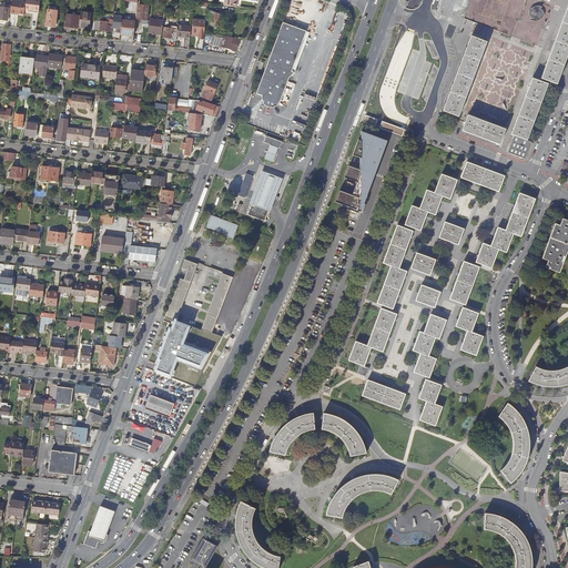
[(24,9),(26,2),(12,0),(10,13),(16,13),(17,12),(19,12),(19,13),(24,14),(24,9)]
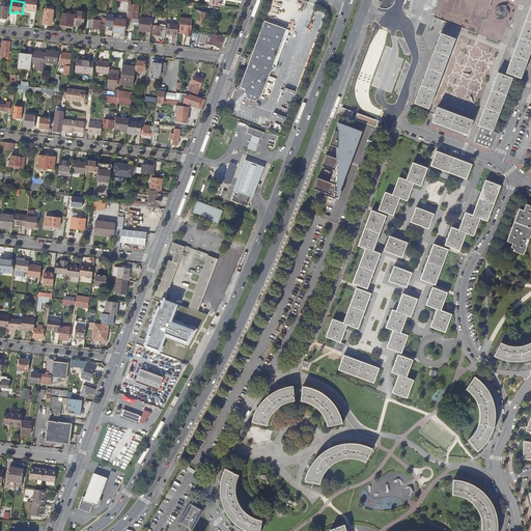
[(37,0),(34,0),(24,0),(24,2),(23,8),(36,10),(37,0)]
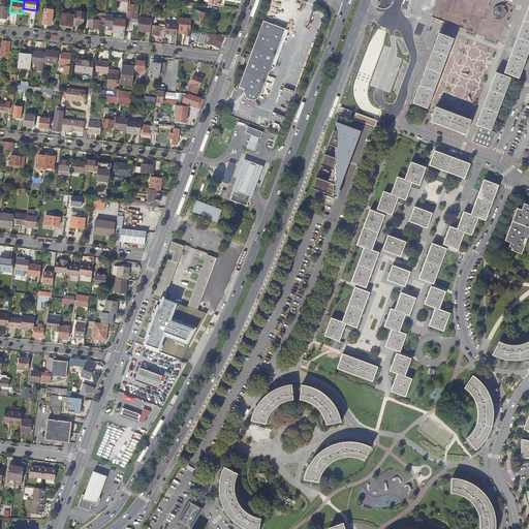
[(127,10),(126,18),(136,19),(138,4),(136,4),(136,5),(131,5),(129,4),(128,10),(127,10)]
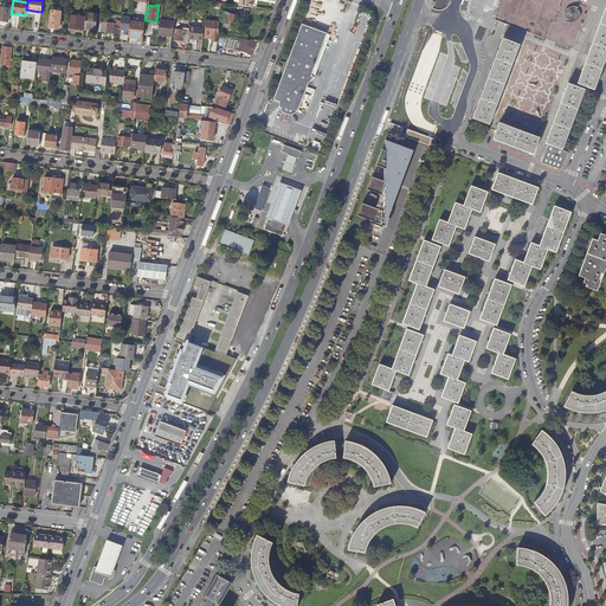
[(581,15),(574,5),(563,12),(571,23),(581,15)]
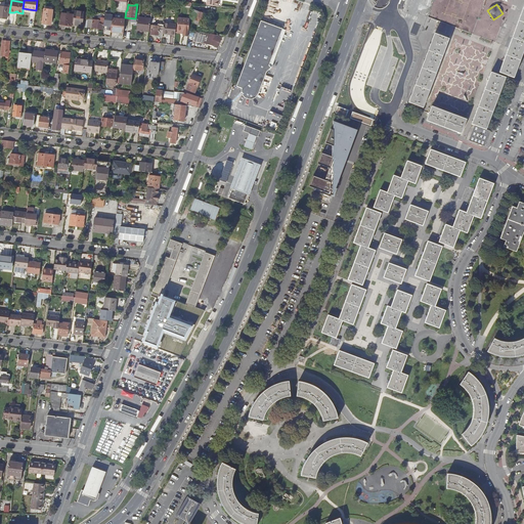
[(523,50),(523,5),(499,73),(514,78),(523,50)]
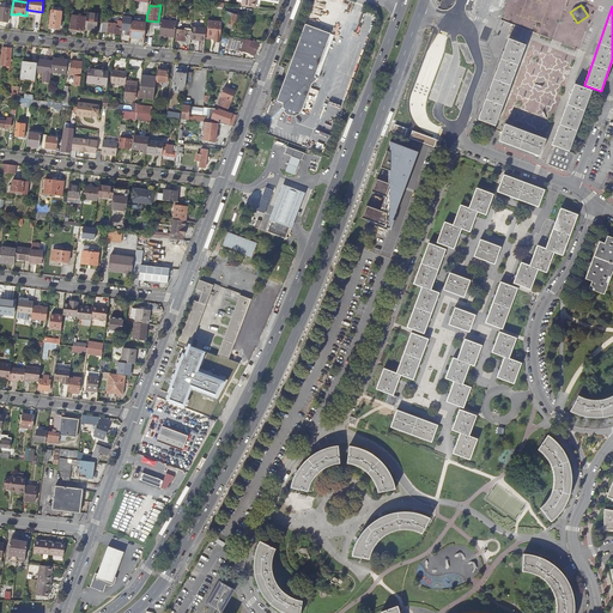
[(49,28),(60,29),(61,12),(52,11),(49,28)]
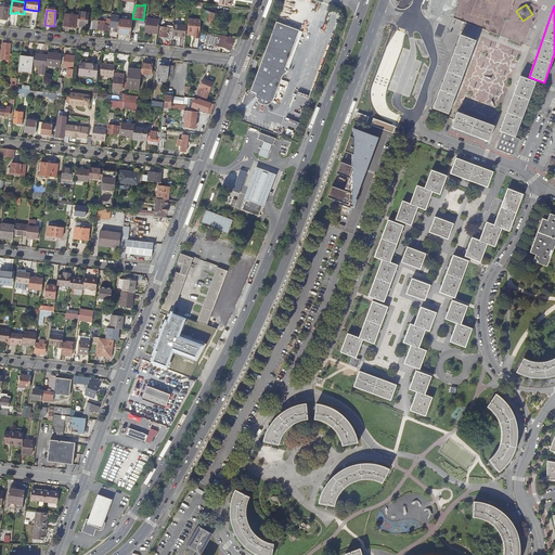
[(203,10),(201,20),(207,22),(210,12),(203,10)]
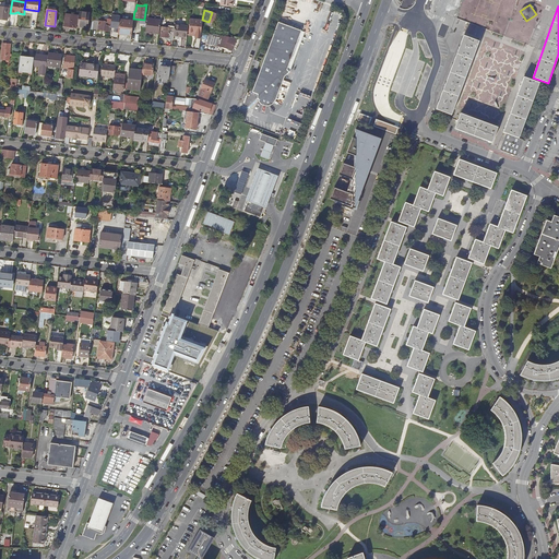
[(90,13),(80,12),(79,15),(78,26),(87,27),(90,13)]
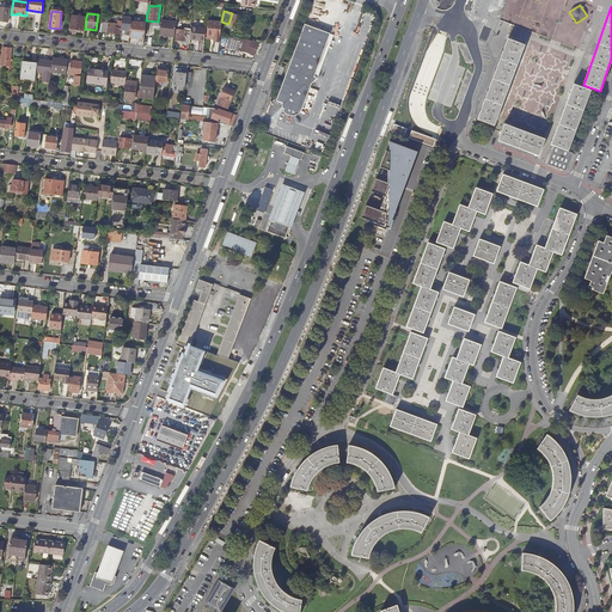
[(228,24),(234,26),(239,16),(232,13),(228,24)]
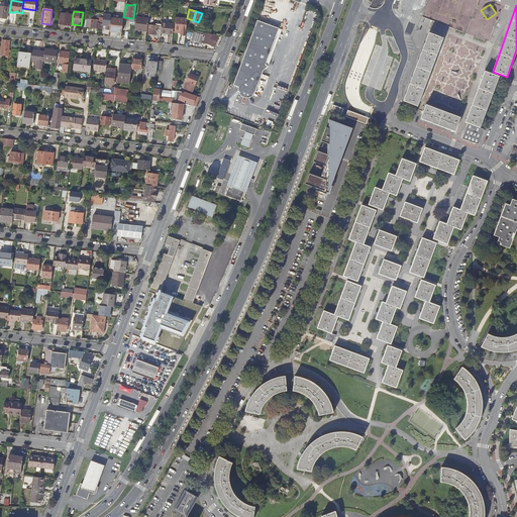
[(72,24),(73,14),(61,13),(59,24),(72,25),(72,24)]
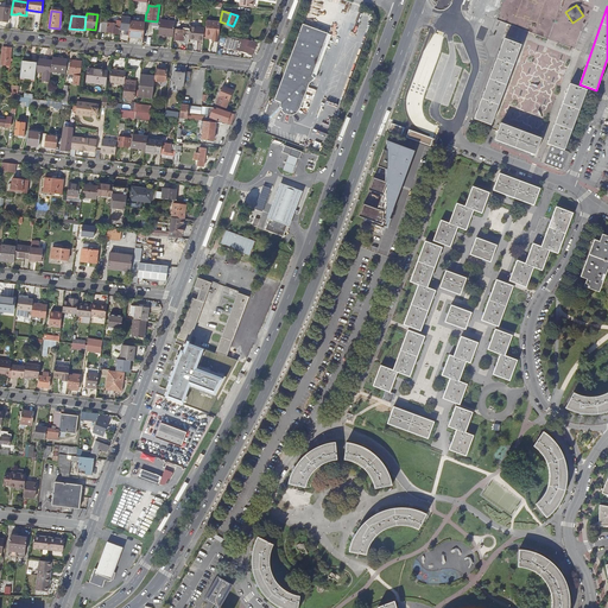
[(114,24),(100,21),(99,32),(119,35),(121,18),(115,17),(114,24)]
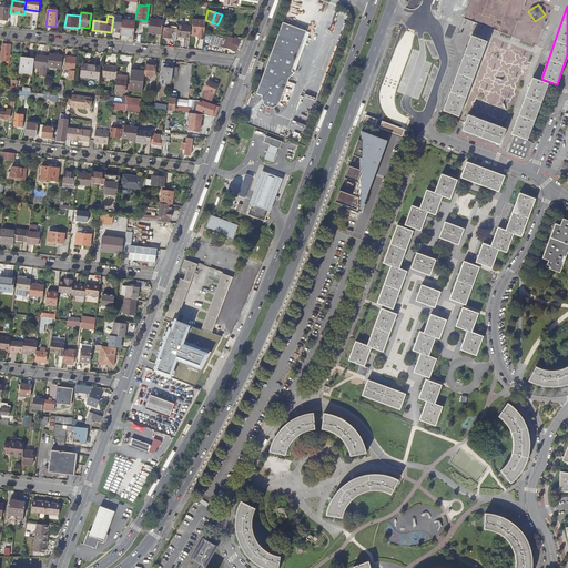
[(162,34),(163,20),(150,19),(148,32),(162,34)]
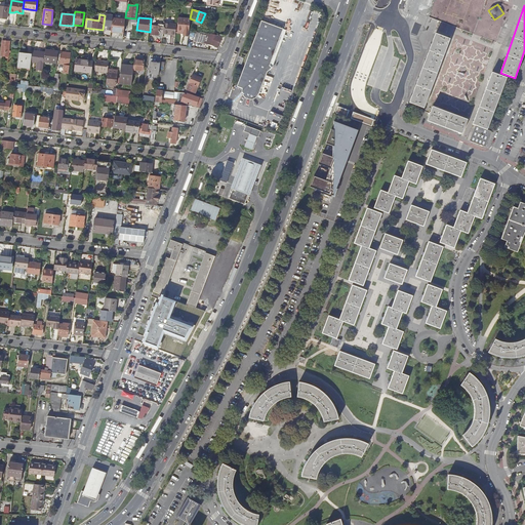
[(114,18),(113,18),(111,32),(123,34),(125,19),(114,18)]
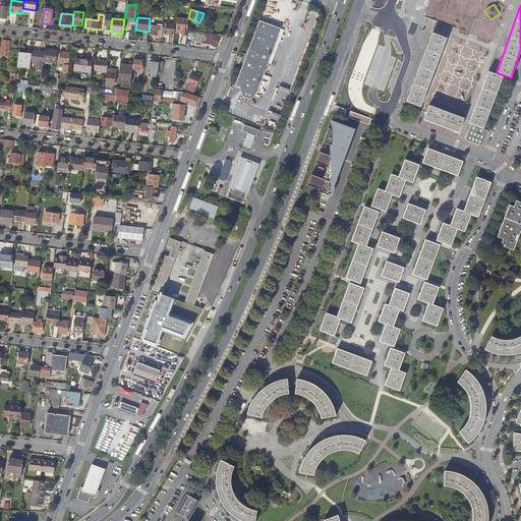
[(187,35),(187,31),(188,19),(177,18),(175,31),(182,31),(182,35),(187,35)]
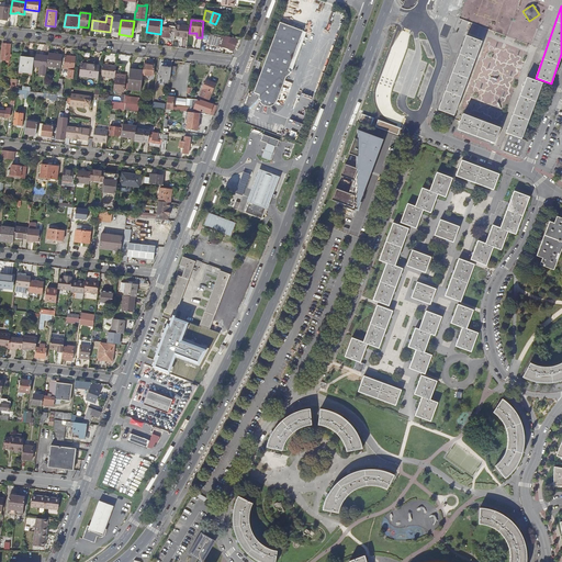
[(259,103),(262,104),(261,105),(263,107),(267,108),(271,108),(273,107),(276,104),(277,102),(285,78),(291,74),(289,70),(296,48),(303,32),(279,23),(271,45),(257,83),(253,93),(258,96),(258,97),(258,99),(258,100),(259,102),(259,103)]
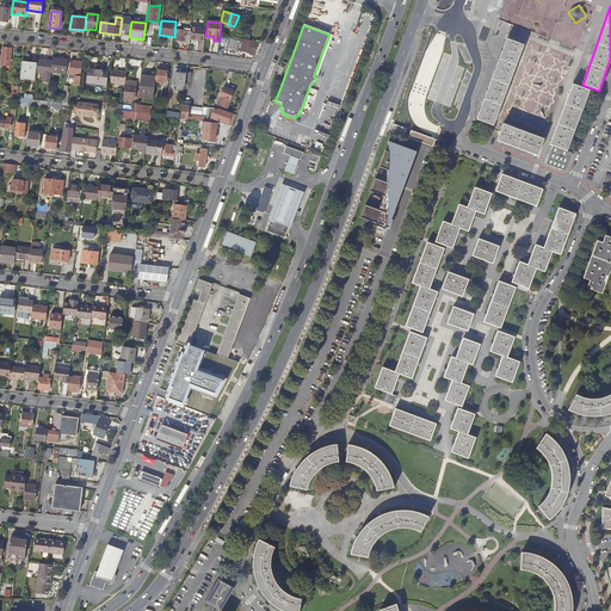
[(191,26),(190,36),(189,39),(204,42),(204,36),(205,34),(205,29),(191,26)]
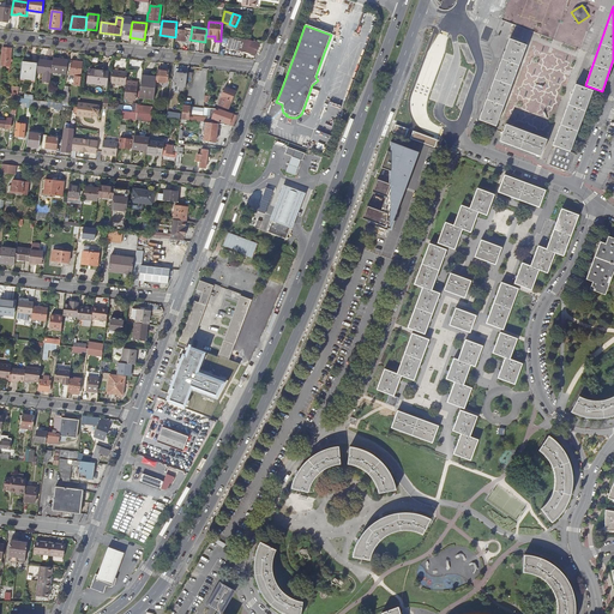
[(190,40),(191,36),(185,36),(185,30),(180,30),(180,35),(176,35),(176,41),(185,42),(185,43),(190,44),(190,40)]
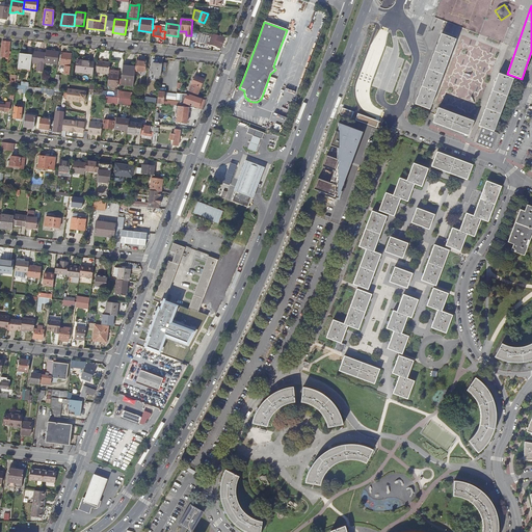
[(196,32),(191,31),(191,35),(189,48),(200,49),(200,44),(194,43),(196,32)]
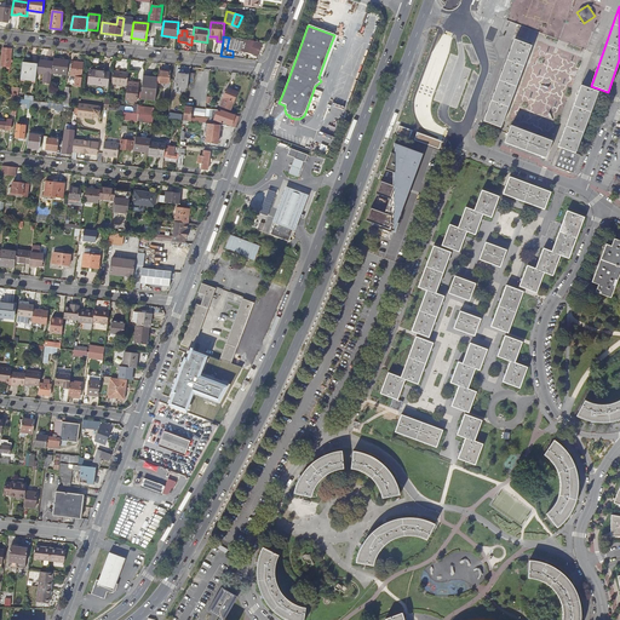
[(258,55),(262,44),(257,42),(233,39),(229,49),(245,52),(252,53),(252,55),(257,56),(258,55)]
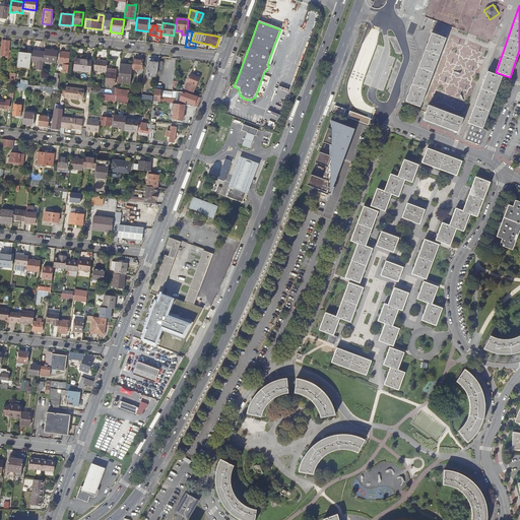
[(430,34),(404,100),(418,105),(443,39),(430,34)]
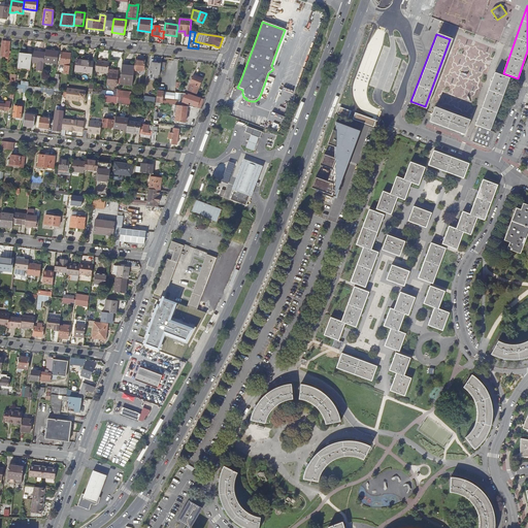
[(2,41),(1,57),(8,57),(8,54),(10,54),(10,52),(9,52),(10,42),(2,41)]
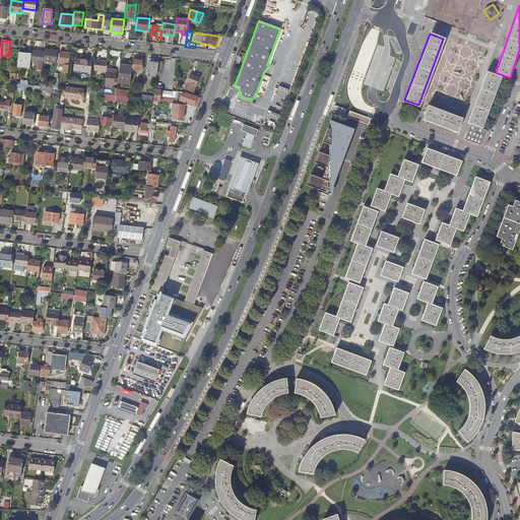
[(45,50),(45,52),(44,60),(50,61),(49,68),(55,68),(57,52),(45,50)]
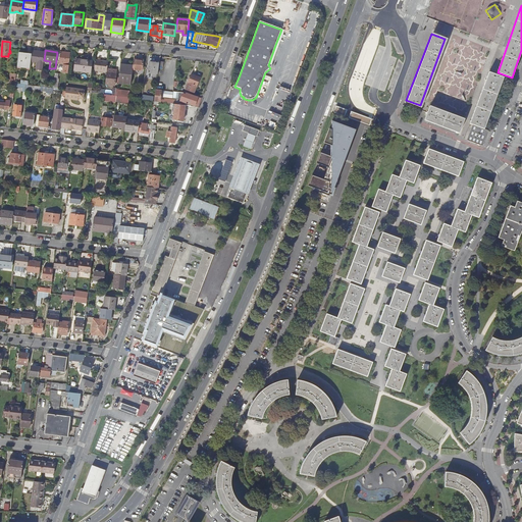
[(44,60),(45,52),(32,51),(32,55),(31,61),(38,62),(37,69),(43,69),(43,63),(44,60)]
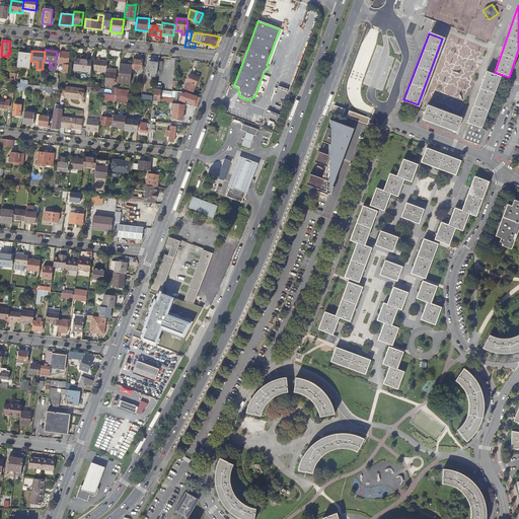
[(58,63),(63,64),(62,72),(67,72),(70,53),(60,51),(58,63)]
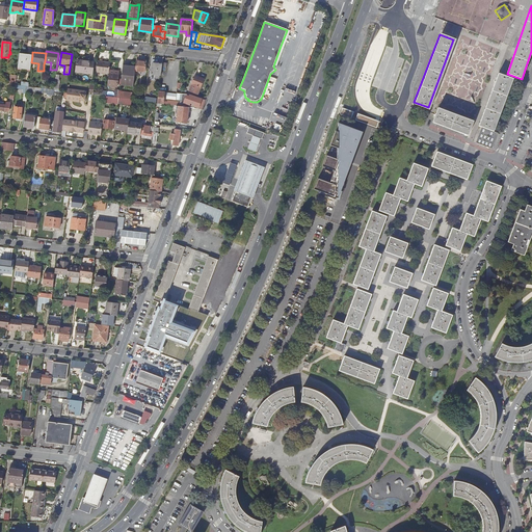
[(30,70),(31,62),(32,56),(19,55),(18,68),(30,70)]
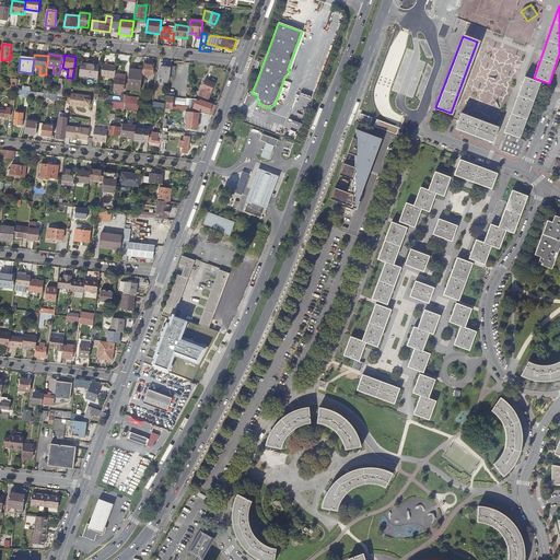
[(98,66),(81,63),(80,76),(97,78),(98,66)]
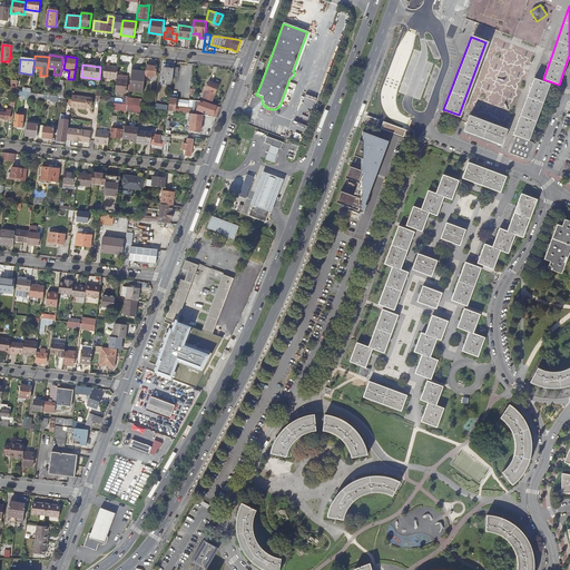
[(145,72),(144,81),(153,82),(153,77),(155,77),(156,66),(146,65),(145,72)]
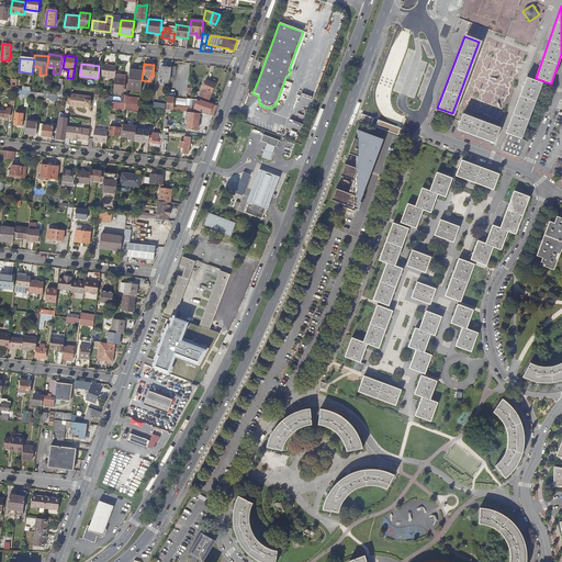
[(116,66),(102,65),(101,76),(114,78),(115,75),(116,66)]
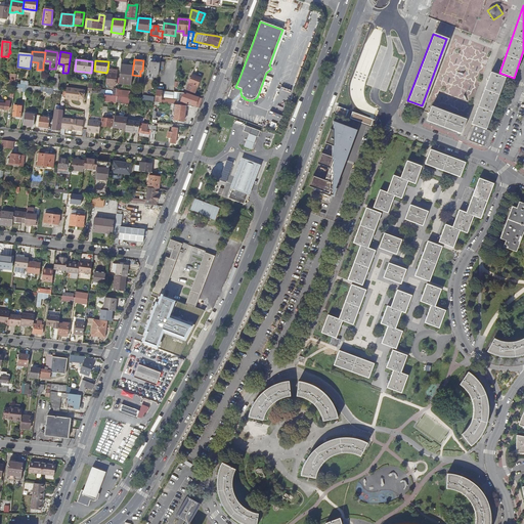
[(159,69),(160,63),(150,62),(148,73),(159,75),(159,69)]
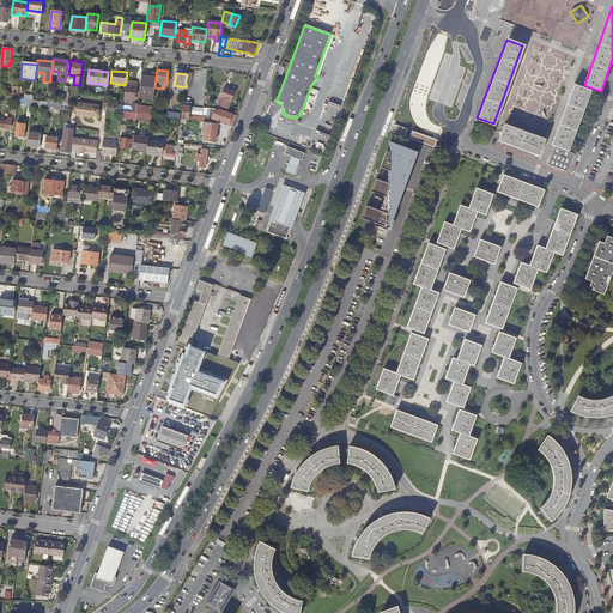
[(153,97),(155,87),(156,78),(141,76),(139,97),(153,99),(153,97)]
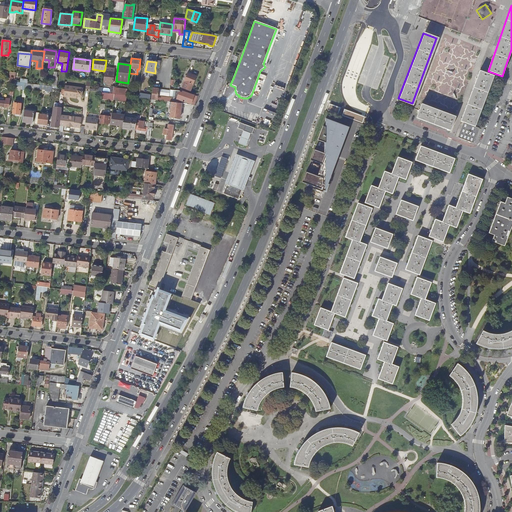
[(104,71),(103,82),(112,84),(114,69),(105,68),(104,71)]
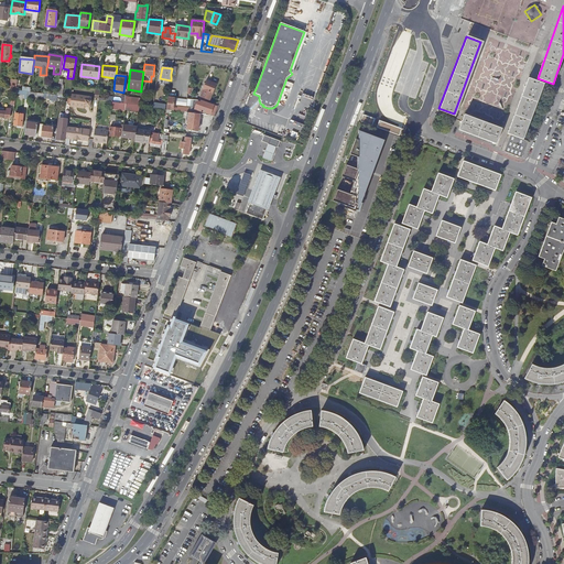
[(207,78),(201,96),(210,100),(216,84),(212,82),(212,79),(207,78)]
